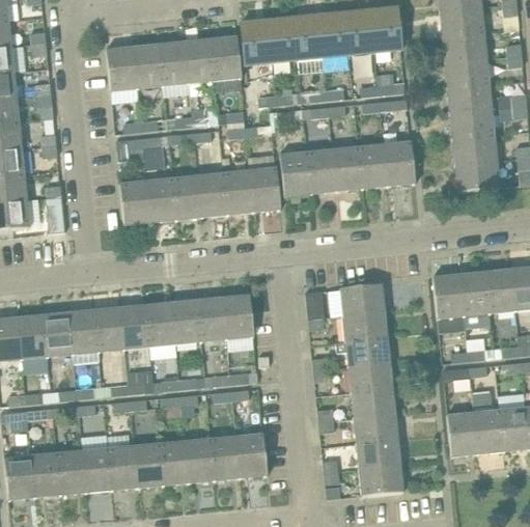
[(439,0),(440,11),(481,7),(480,0),(439,0)]
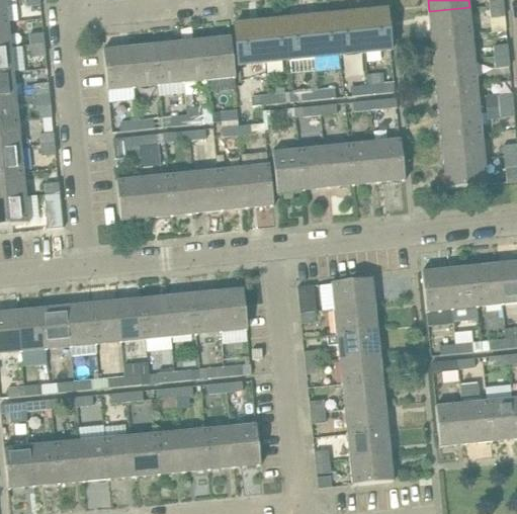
[(504,3),(490,4),(491,15),(505,13),(504,3)]
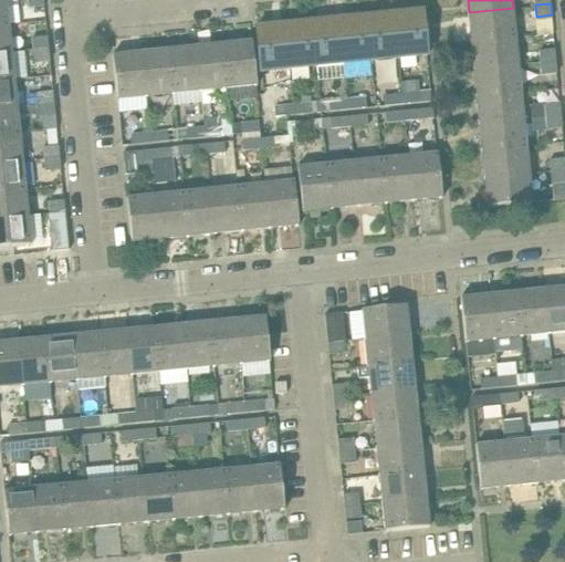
[(420,8),(393,10),(397,54),(425,51),(425,52),(428,52),(424,7),(420,7),(420,8)]
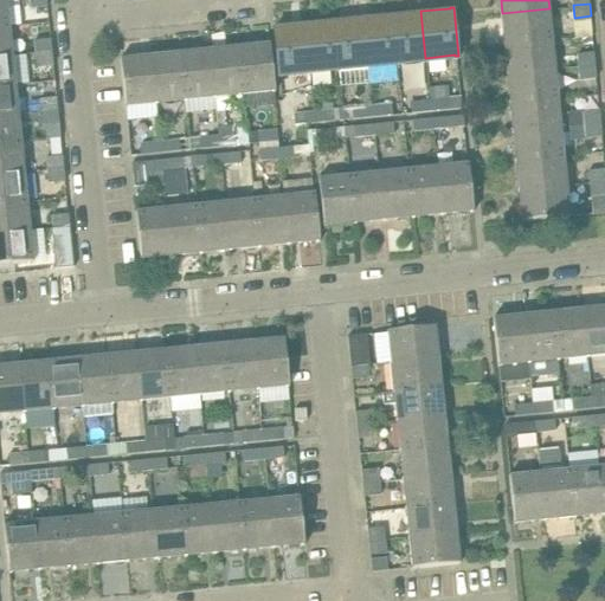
[(549,8),(502,13),(506,41),(552,38),(549,8)]
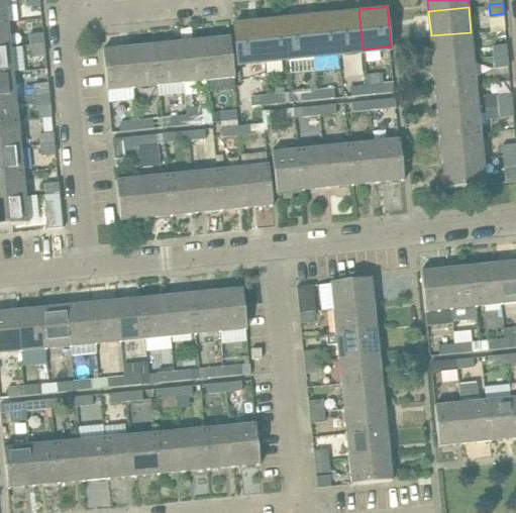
[(358,9),(333,12),(337,52),(363,49),(358,9)]
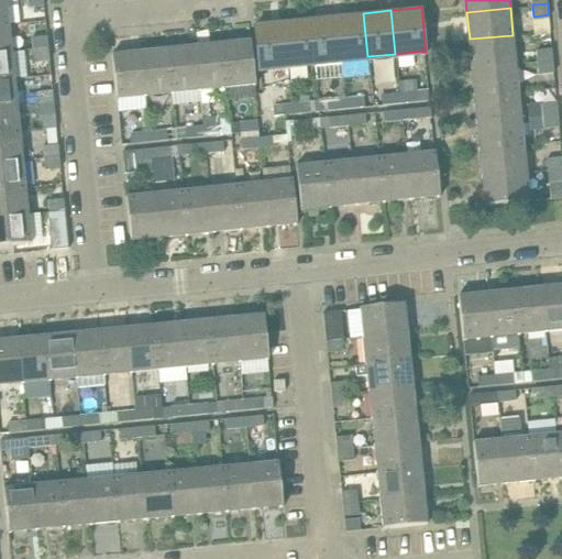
[(363,13),(337,15),(341,59),(367,56),(363,13)]
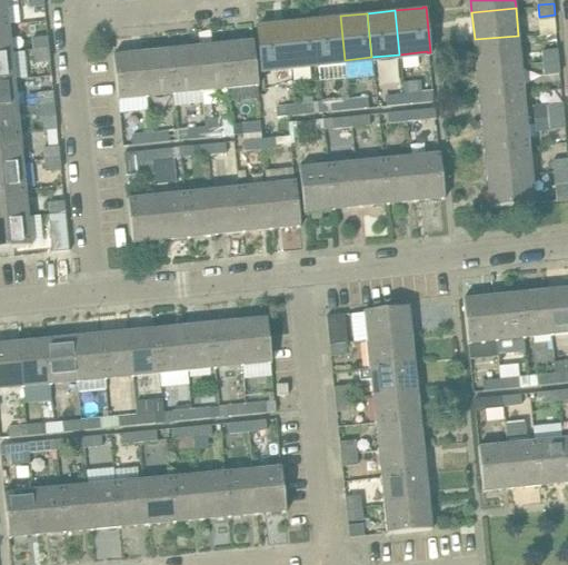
[(345,60),(340,16),(312,19),(317,62),(345,60)]
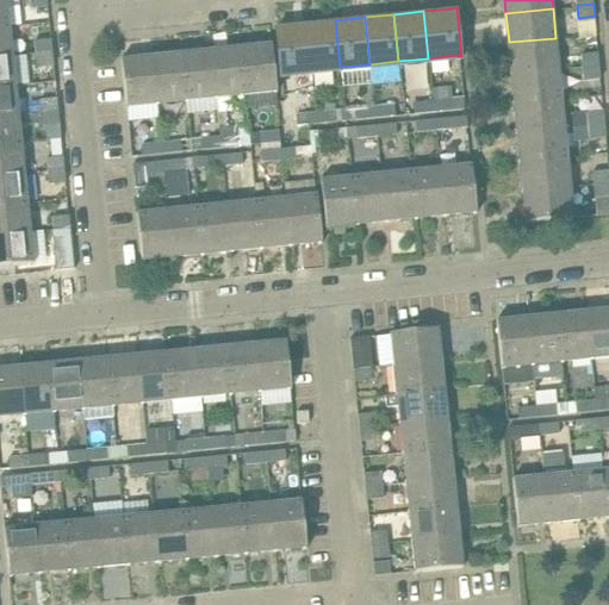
[(335,20),(306,23),(310,69),(340,67),(335,20)]
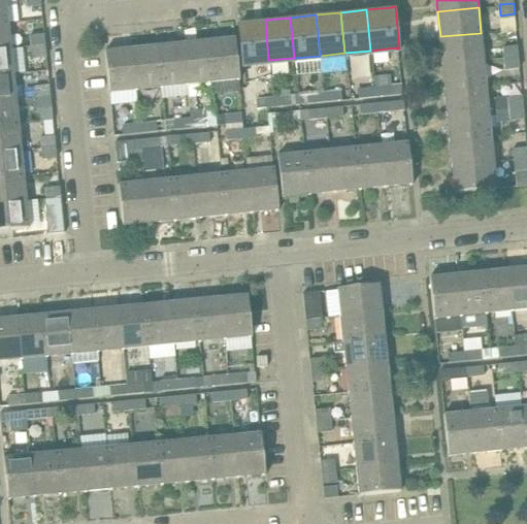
[(8,20),(0,20),(0,45),(10,45),(8,20)]
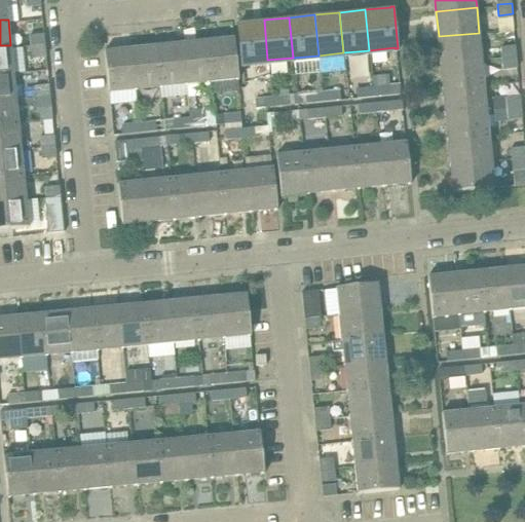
[(267,60),(264,20),(241,23),(240,21),(238,22),(241,63),(267,60)]
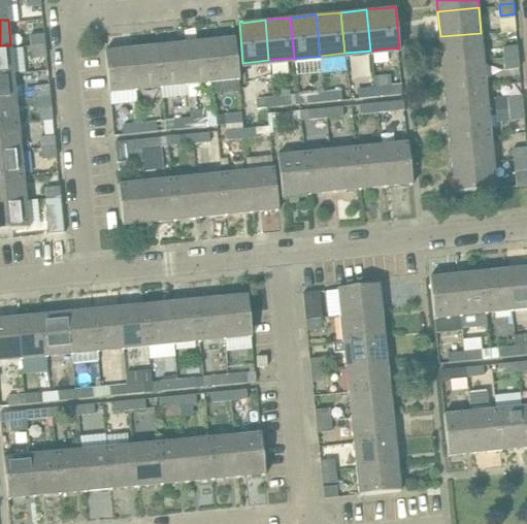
[(502,30),(503,44),(518,42),(516,29),(502,30)]
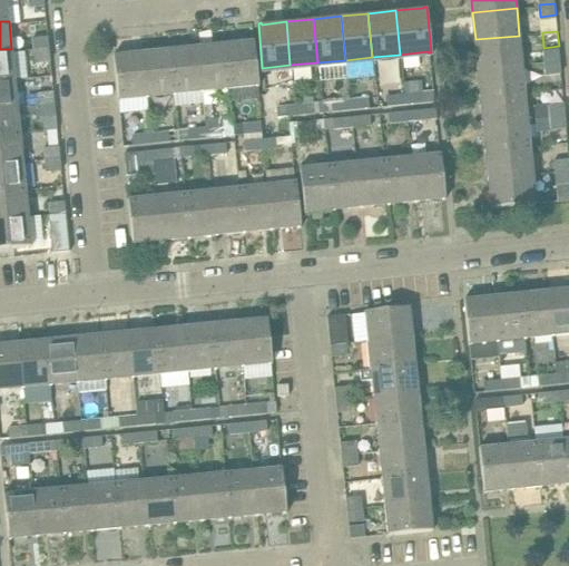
[(39,46),(49,45),(48,33),(38,35),(39,46)]
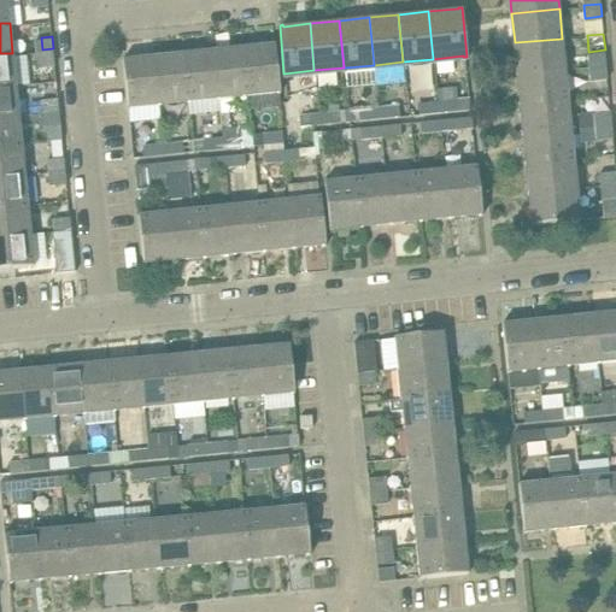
[(562,39),(515,42),(517,72),(565,68),(562,39)]
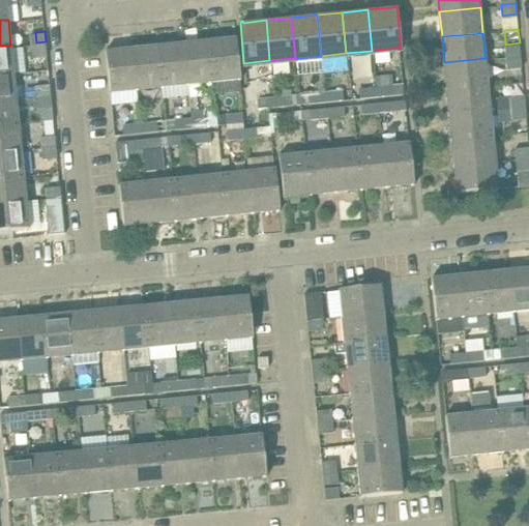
[(234,36),(207,38),(211,80),(212,91),(241,89),(236,34),(234,35),(234,36)]
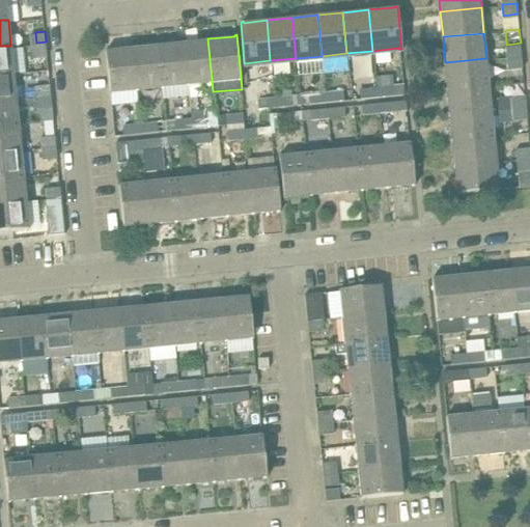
[(207,38),(182,42),(186,82),(212,80),(207,38)]
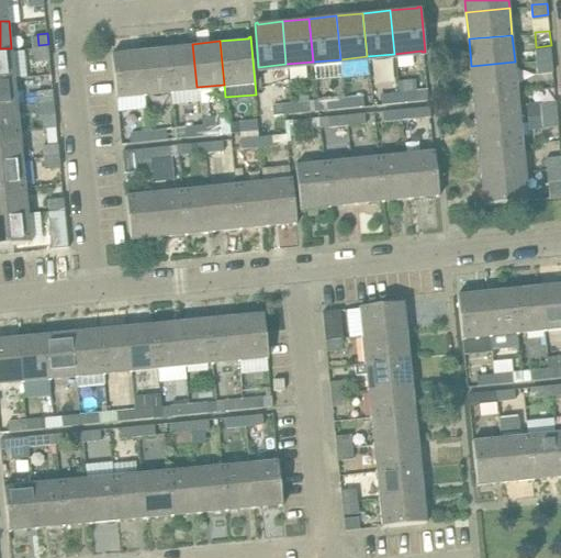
[(49,56),(48,44),(38,45),(40,57),(49,56)]
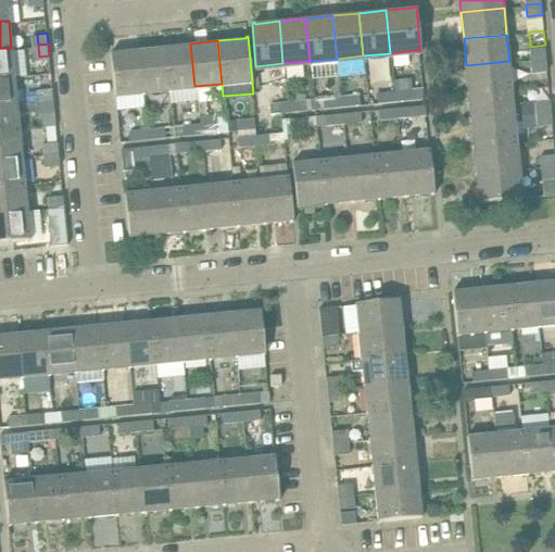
[(194,86),(190,44),(164,46),(168,89),(194,86)]
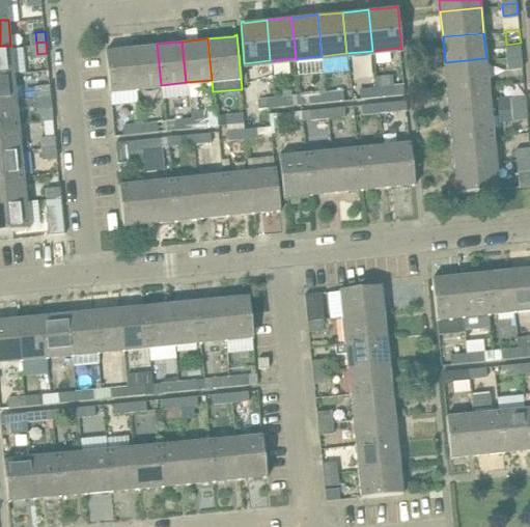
[(507,55),(522,54),(521,43),(506,45),(507,55)]
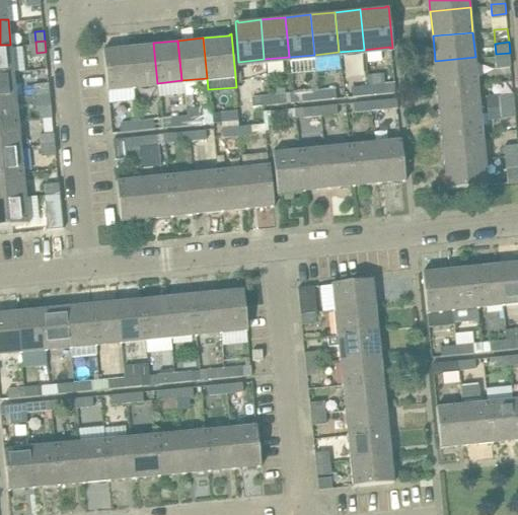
[(153,43),(128,46),(132,85),(157,83),(153,43)]
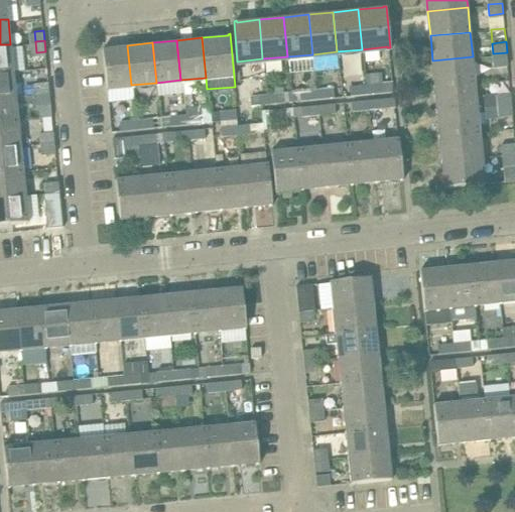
[(10,44),(0,44),(0,70),(13,69),(10,44)]
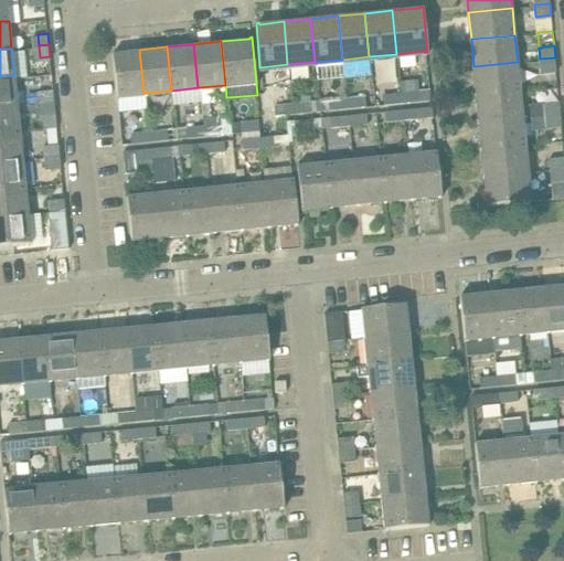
[(144,93),(139,50),(116,52),(116,51),(113,51),(117,96),(120,96),(120,95),(144,93)]
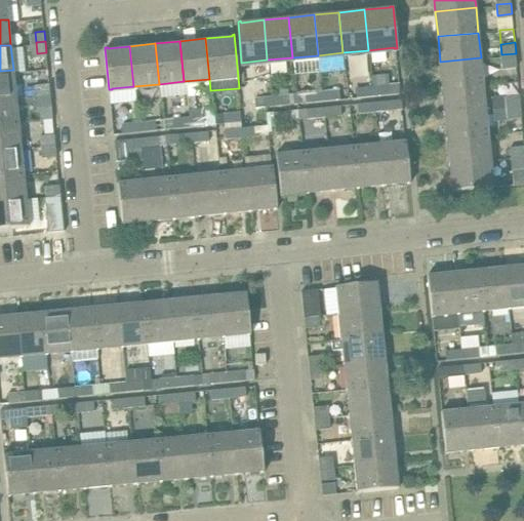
[(516,53),(501,54),(502,66),(517,65),(516,53)]
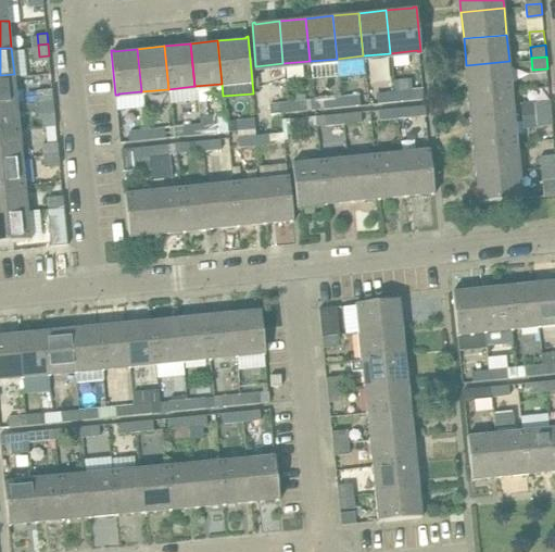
[(509,61),(466,65),(469,92),(512,88),(509,61)]
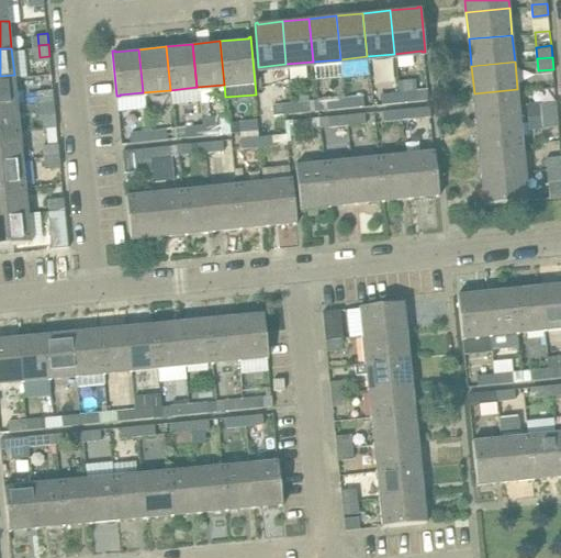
[(14,75),(0,76),(0,103),(17,102),(14,75)]
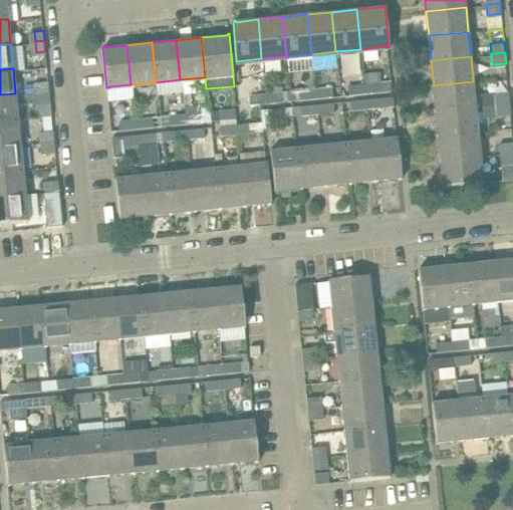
[(364,83),(364,92),(393,89),(391,72),(368,75),(369,82),(364,83)]
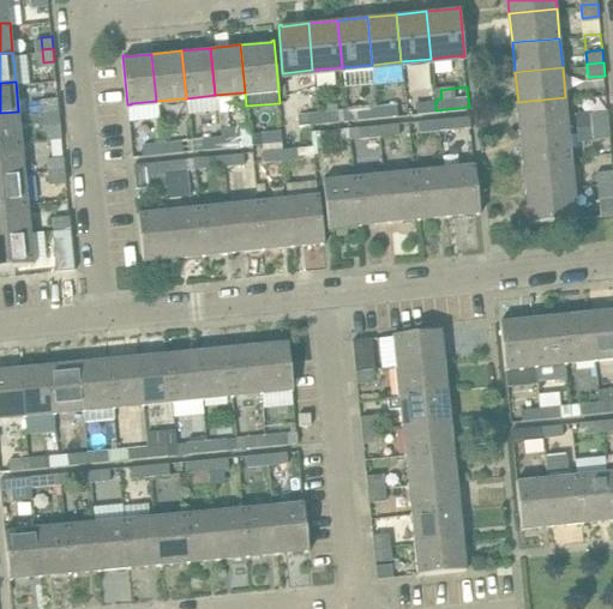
[(48,109),(59,108),(58,95),(47,96),(48,109)]
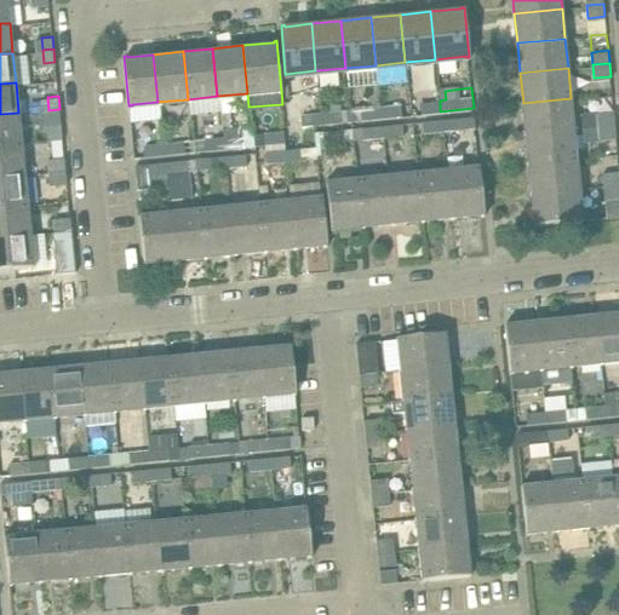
[(571,98),(523,103),(526,133),(574,128),(571,98)]
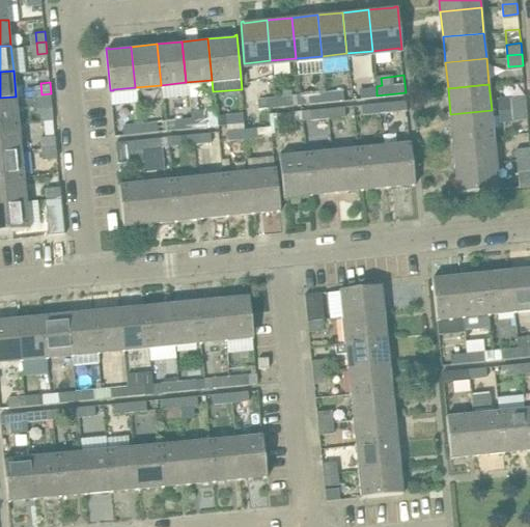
[(377,95),(377,86),(351,89),(352,98),(377,95)]
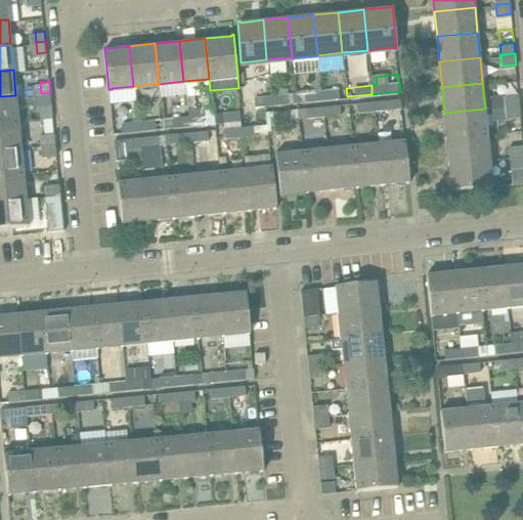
[(347,96),(346,88),(320,90),(321,99),(347,96)]
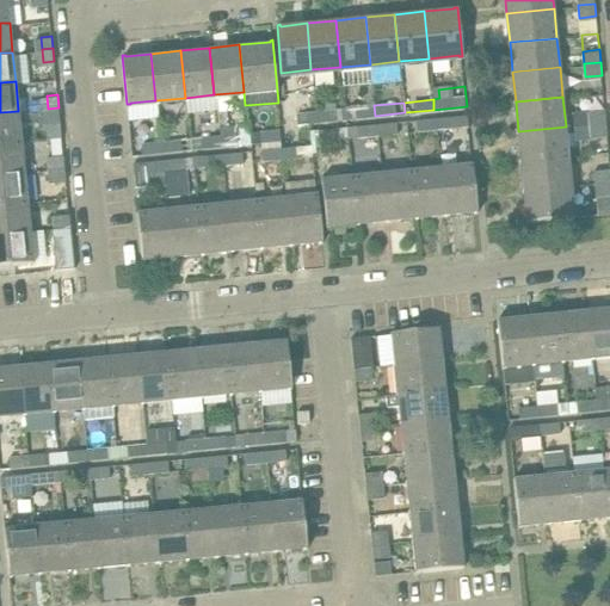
[(375,116),(374,105),(355,107),(356,117),(375,116)]
